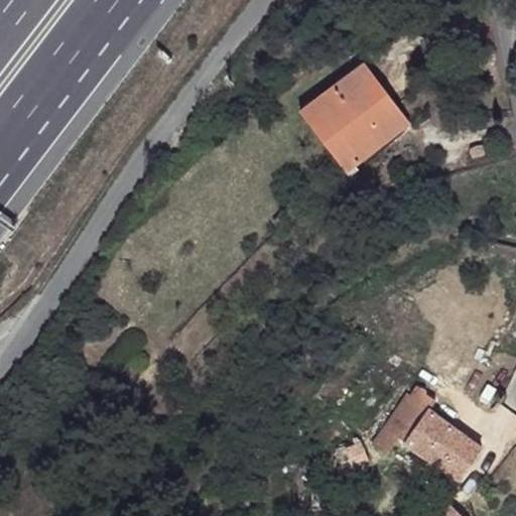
[(411,110),(363,57),(305,109),(356,161),(411,110)]
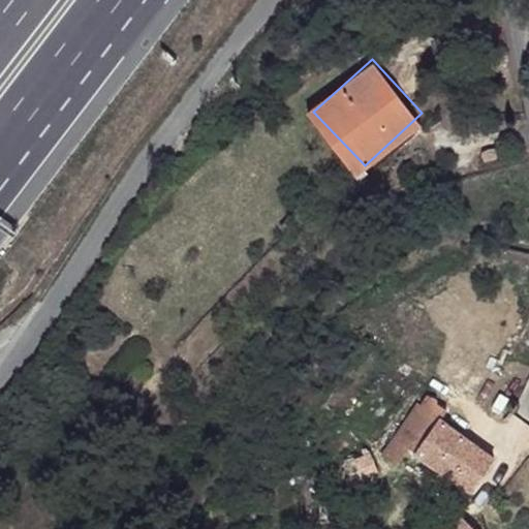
[(426,119),(422,113),(365,165),(369,170),(426,119)]
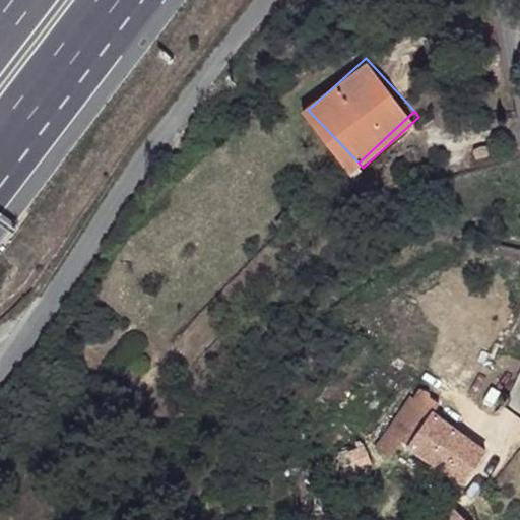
[(476,151),(479,158),(484,161),(489,155),(485,148),(476,151)]
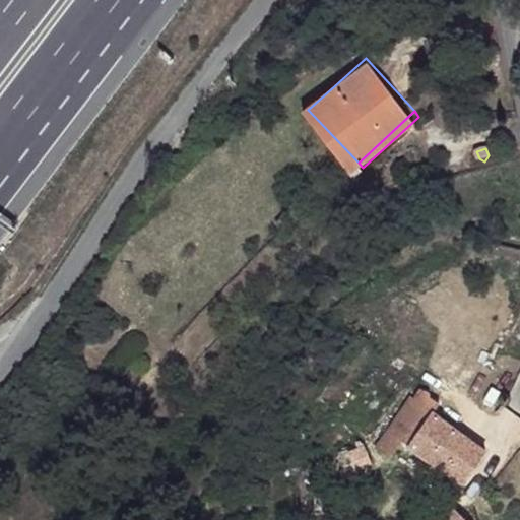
[(416,400),(412,399),(378,449),(391,459),(405,442),(465,484),(486,454),(436,415),(440,408),(432,401),(433,399),(433,397),(433,394),(432,392),(429,391),(426,389),(416,400)]
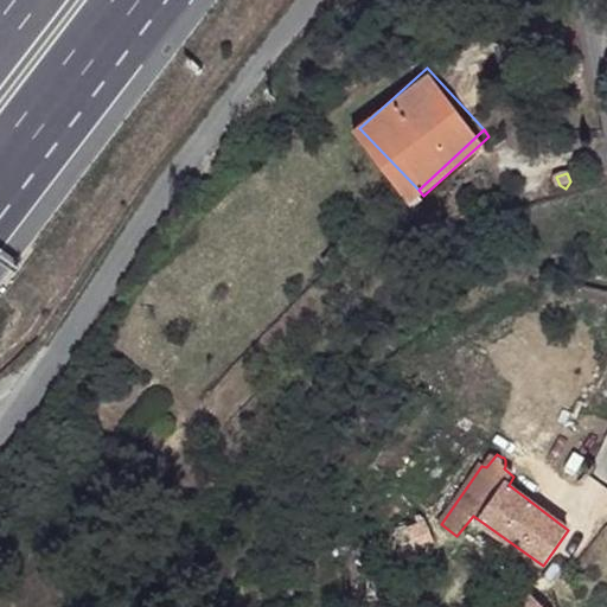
[(396,529),(383,531),(384,547),(393,545),(393,555),(433,544),(427,524),(419,517),(415,517),(417,524),(396,532),(396,529)]
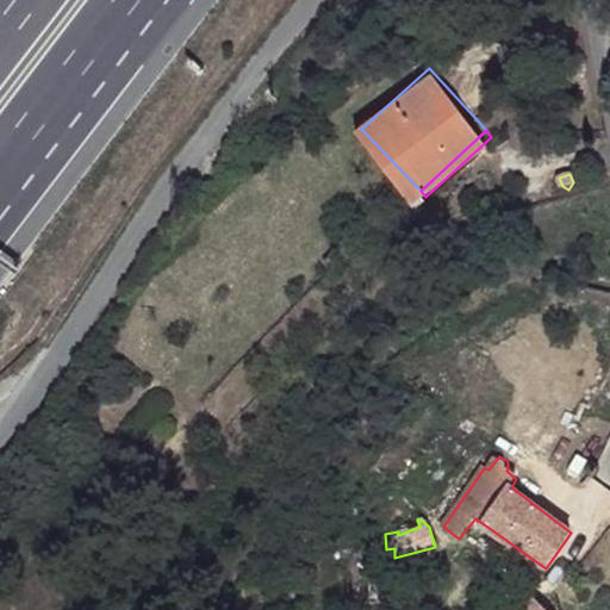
[(547,609),(543,605),(533,596),(520,609),(547,609)]
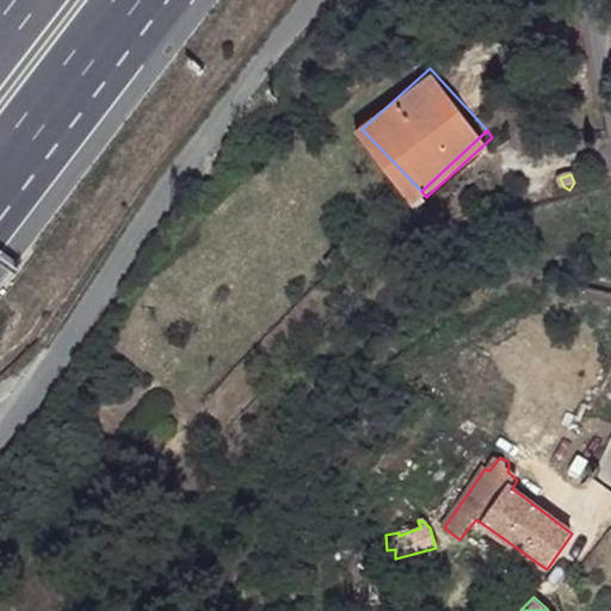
All buildings are outlined.
